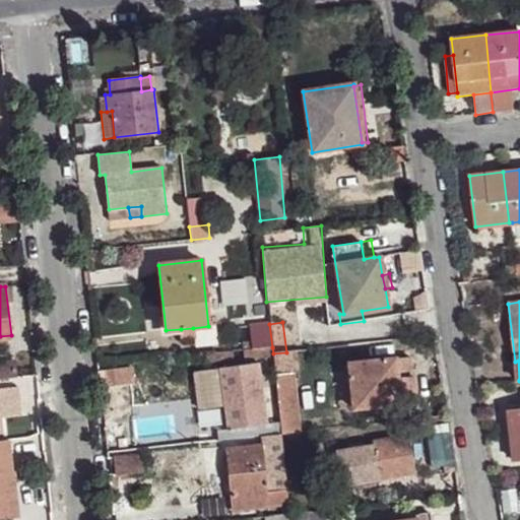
[(269,324),(250,326),(252,349),(272,347),(269,324)]
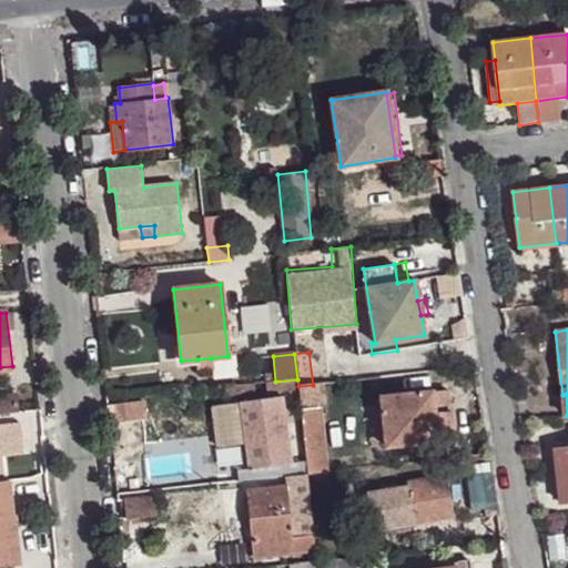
[(198,359),(199,368),(212,367),(211,358),(198,359)]
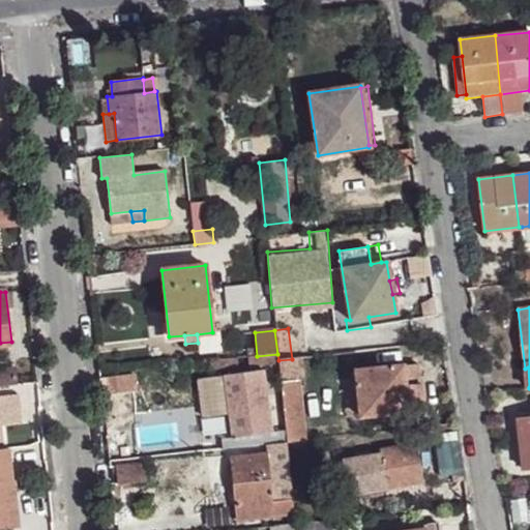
[(257,356),(248,357),(249,366),(278,363),(278,360),(277,354),(257,356)]
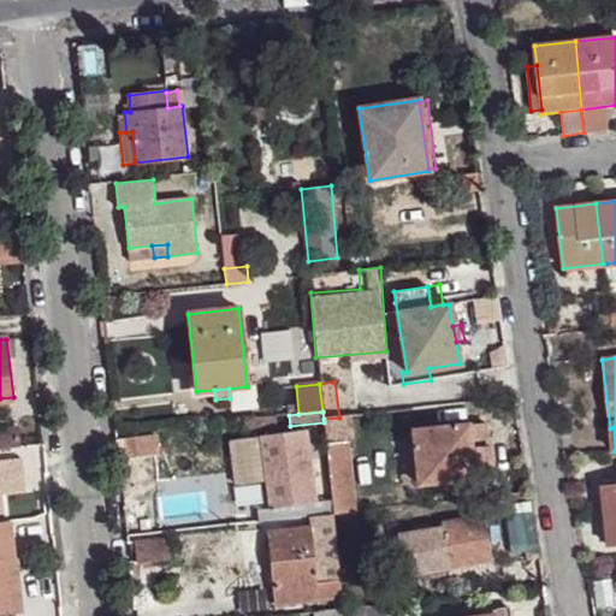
[(276,416),(246,419),(247,431),(277,428),(276,416)]
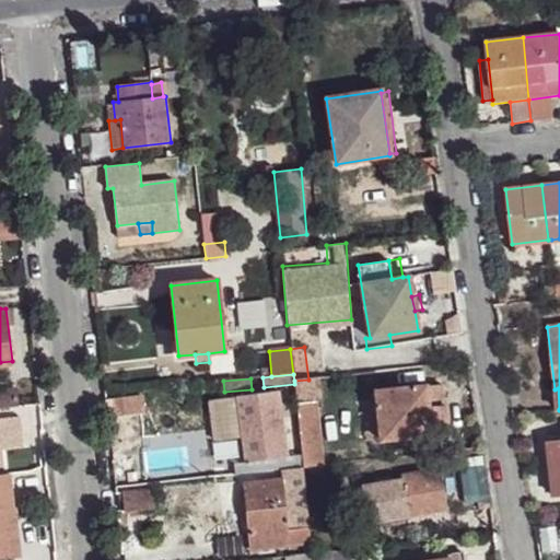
[(308,380),(294,381),(294,384),(296,404),(315,401),(322,400),(319,378),(308,380)]
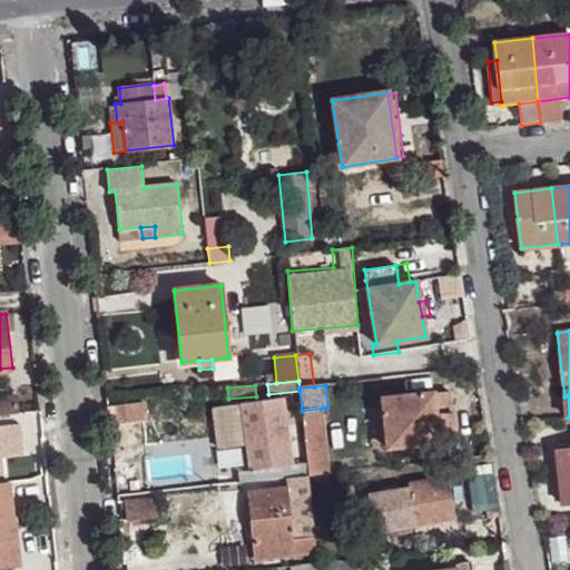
[(449,392),(381,399),(385,448),(453,443),(449,392)]
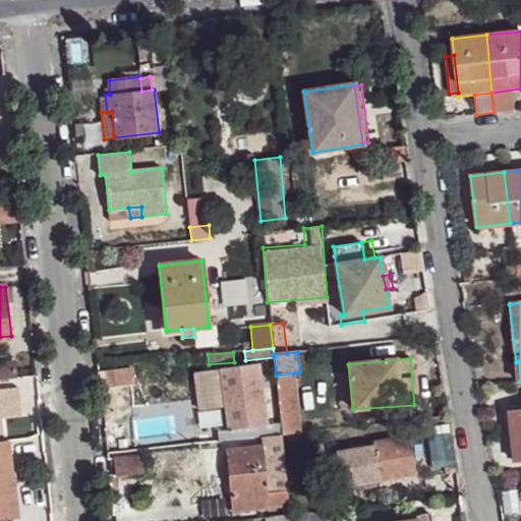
[(14,363),(0,364),(0,381),(16,381),(14,363)]
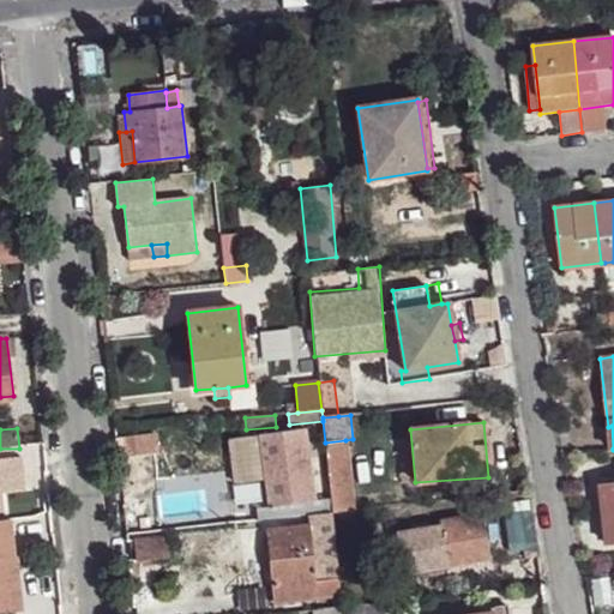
[(305,429),(259,435),(269,509),(314,501),(305,429)]
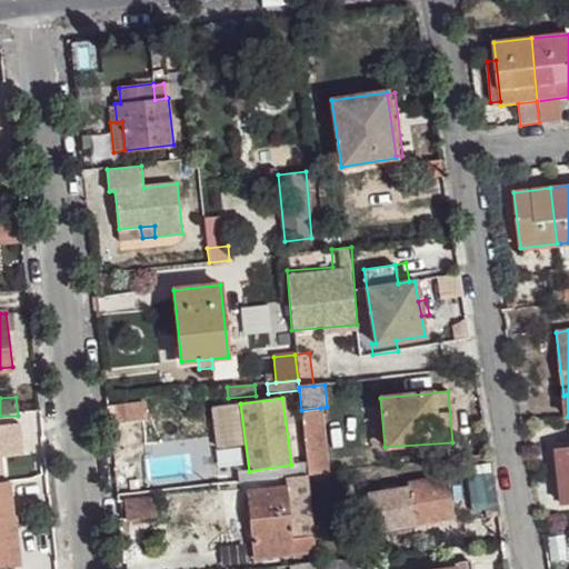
[(143,402),(115,406),(117,425),(147,421),(143,402)]
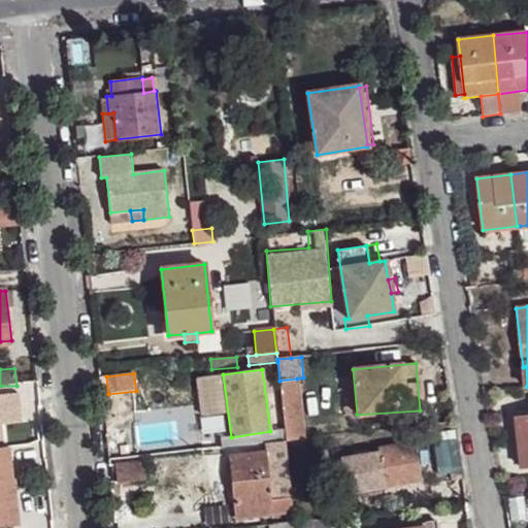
[(297,378),(279,381),(284,429),(286,438),(286,441),(303,439),(297,378)]
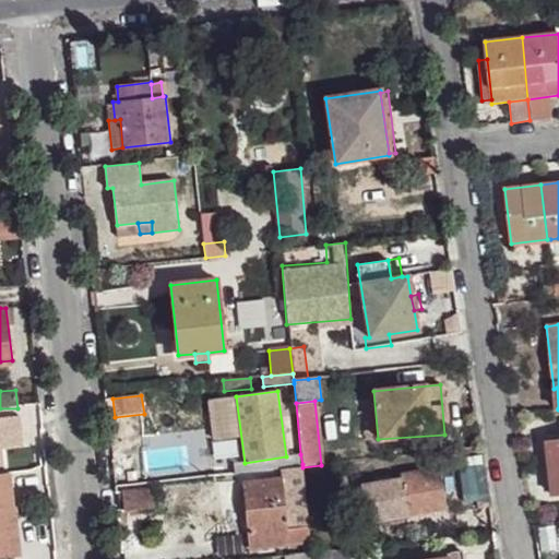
[(0,418),(0,456),(2,456),(2,449),(24,448),(21,416),(0,418)]
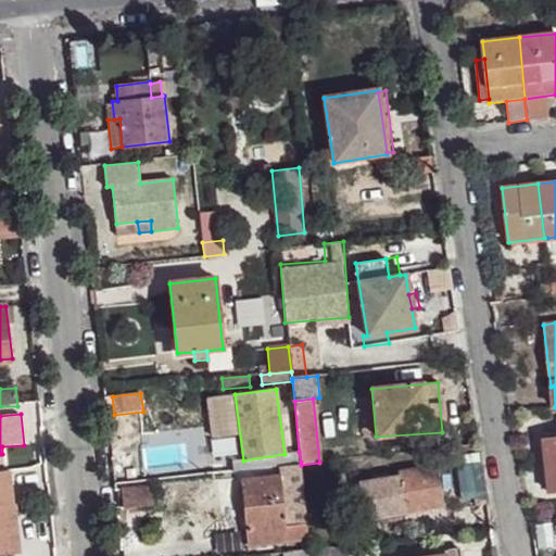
[(555,444),(555,437),(546,438),(550,474),(555,471),(555,444)]
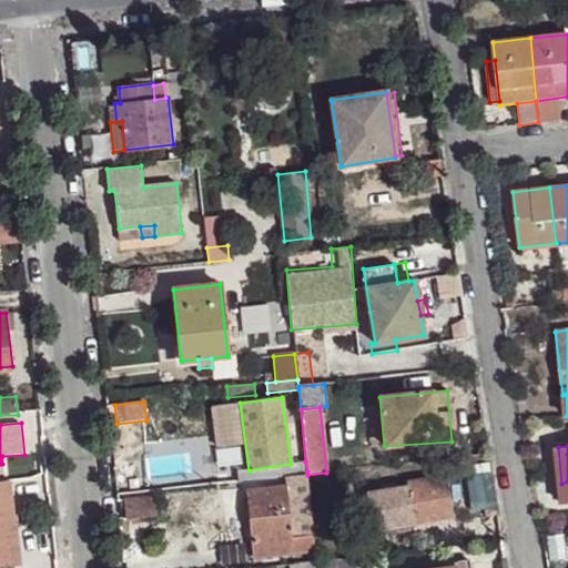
[(249,470),(237,472),(239,482),(307,472),(305,462),(291,464),(249,470)]
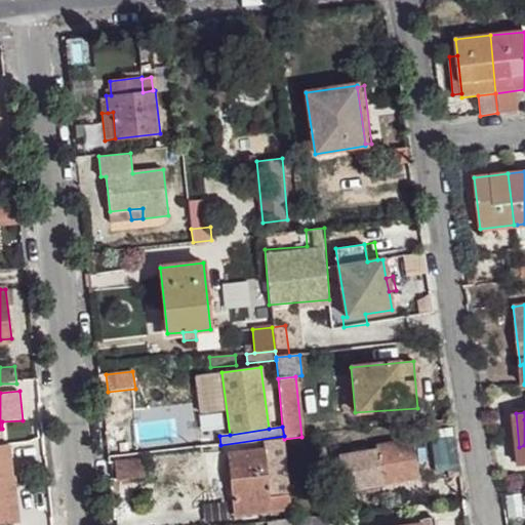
[(451,428),(436,430),(438,439),(453,437),(451,428)]
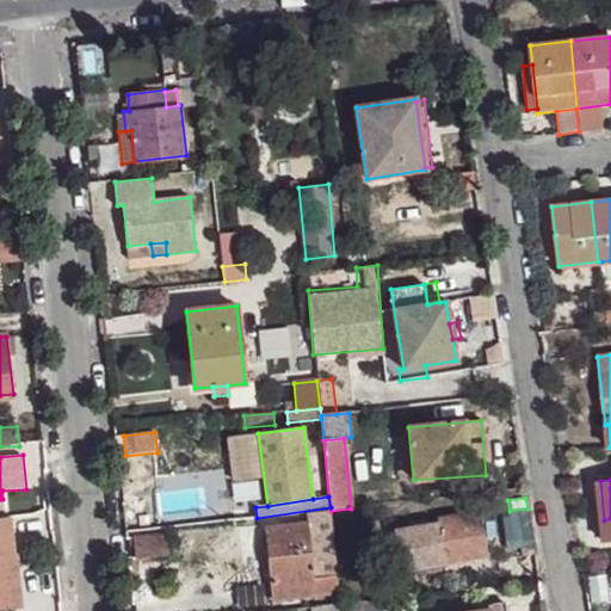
[(528,510),(500,513),(506,548),(520,547),(523,556),(535,554),(528,510)]
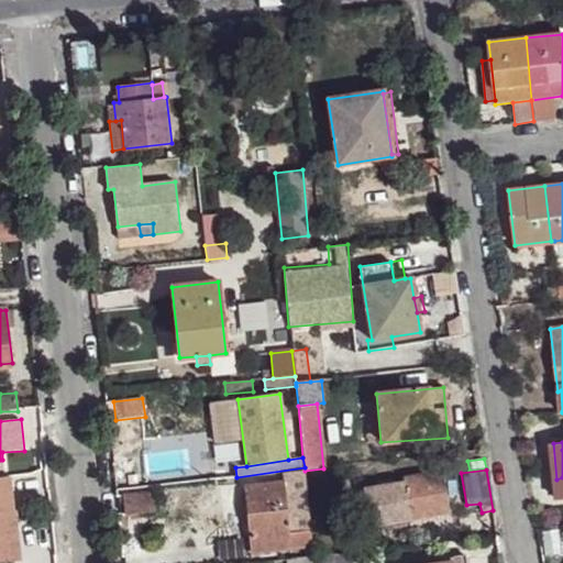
[(305,471),(289,472),(290,482),(305,479),(305,471)]
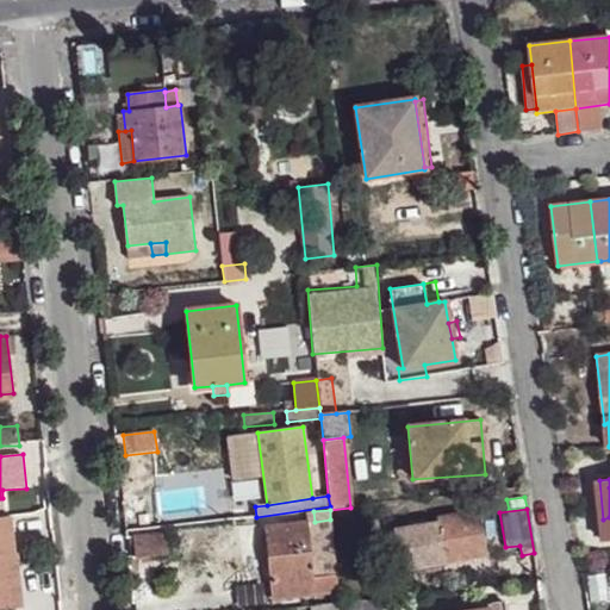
[(439,523),(396,530),(403,571),(487,556),(479,512),(439,520),(439,523)]
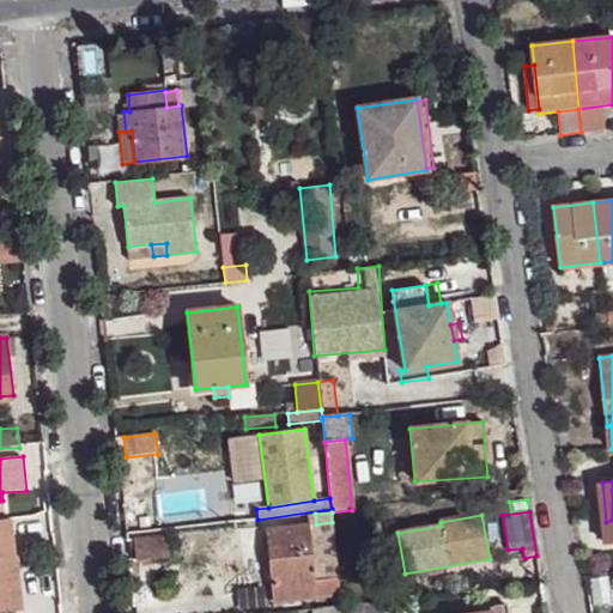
[(0,519),(0,612),(16,611),(10,559),(16,559),(11,519),(0,519)]
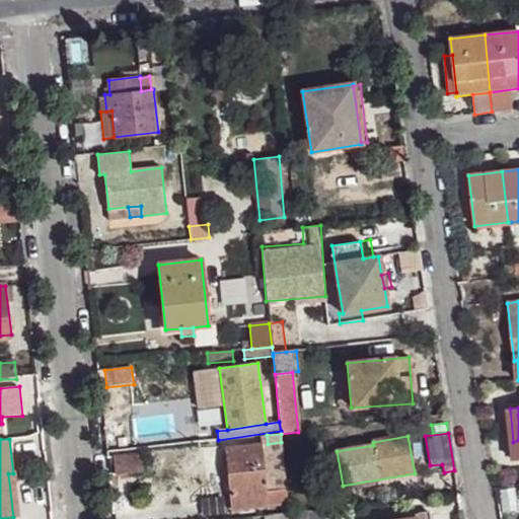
[(261,445),(227,448),(232,499),(250,497),(251,508),(288,504),(287,490),(266,492),(261,445)]
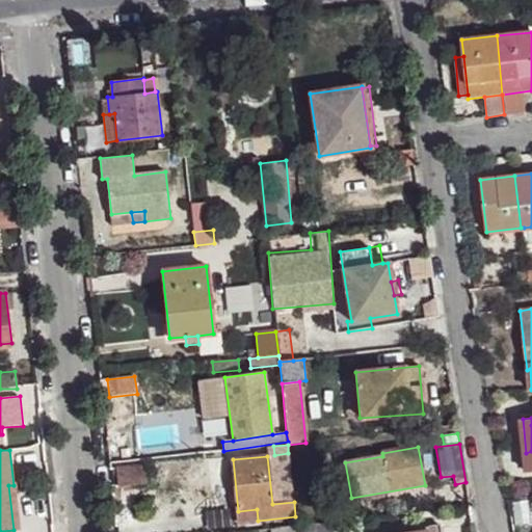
[(144,463),(115,467),(117,486),(147,483),(144,463)]
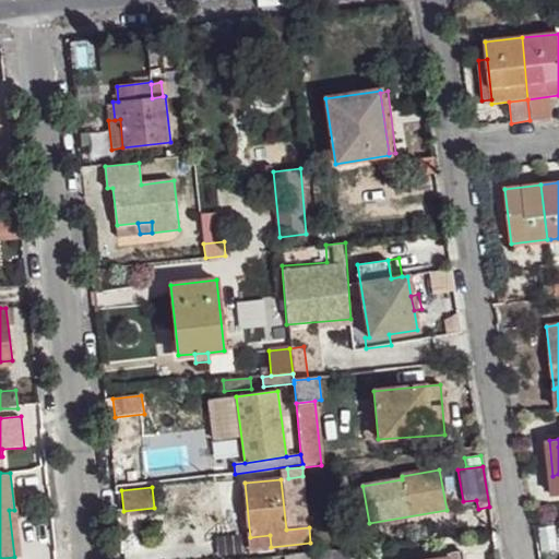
[(14,510),(9,510),(14,557),(20,556),(14,510)]
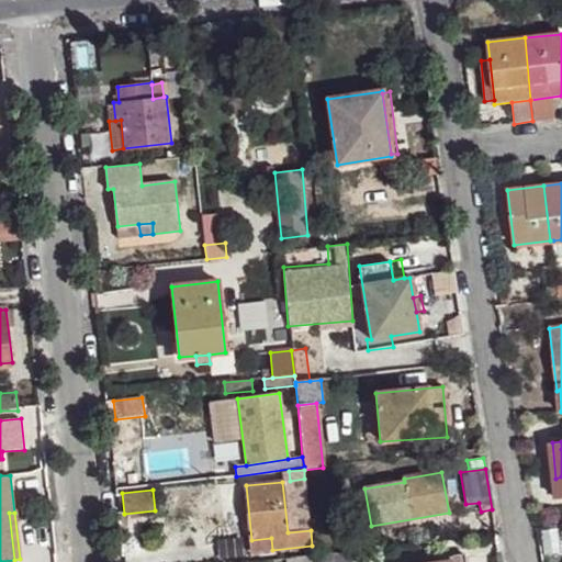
[(271,538),(251,540),(253,552),(272,550),(271,538)]
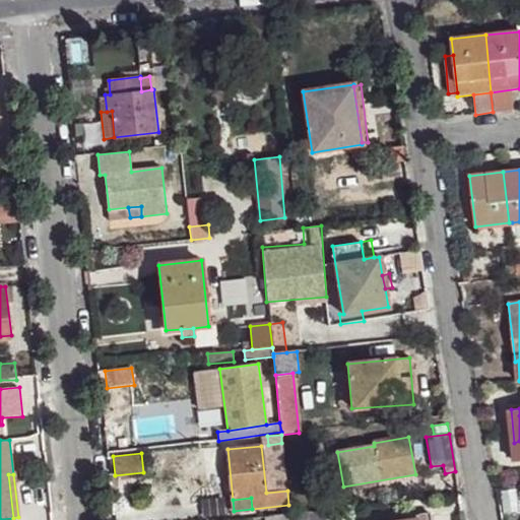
[(324,519),(324,511),(289,515),(289,519),(324,519)]
